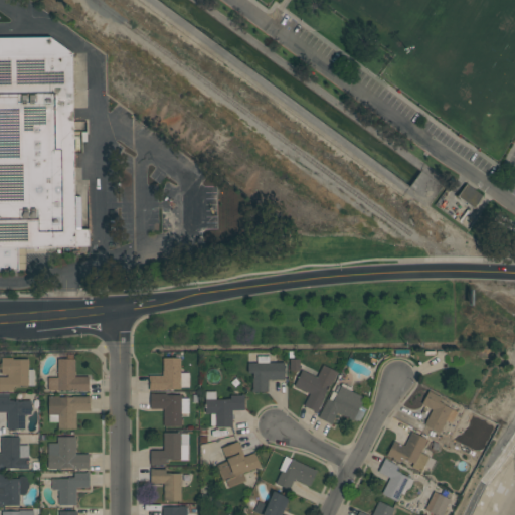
[(73,137),(78,137),(78,139),(79,139),(79,153),(75,153),(75,139),(73,139),(74,196),(80,196),(80,229),(89,229),(89,246),(25,247),(26,270),(0,270),(0,37),(50,37),(72,53),(73,137)]
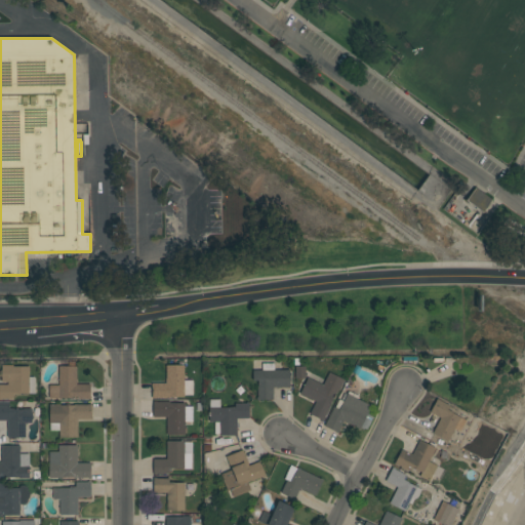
[(492,200),(483,212),(466,200),(475,188),(492,200)]
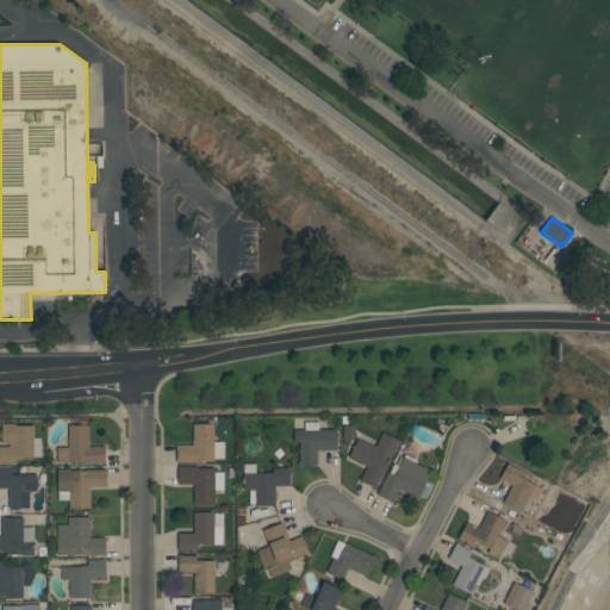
[(304,430),(304,422),(318,422),(318,430),(336,430),(337,450),(317,450),(317,465),(298,465),(298,461),(299,461),(299,448),(300,448),(300,442),(294,442),(294,430),(304,430)]
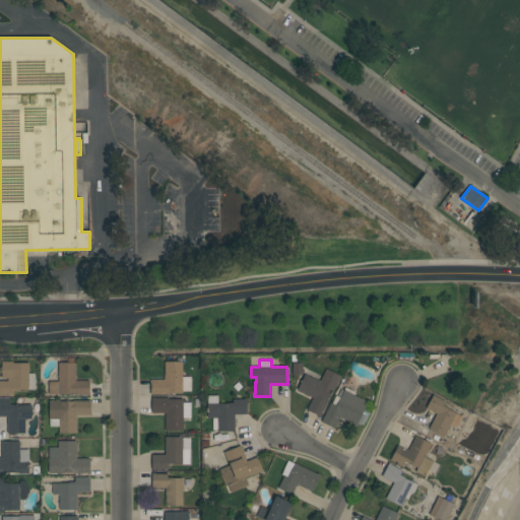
[(28,374),(35,374),(35,390),(19,390),(19,391),(13,391),(13,395),(1,395),(1,396),(0,396),(0,381),(7,381),(7,378),(1,378),(1,374),(0,374),(0,367),(2,367),(2,362),(13,362),(13,363),(28,363),(28,374)]
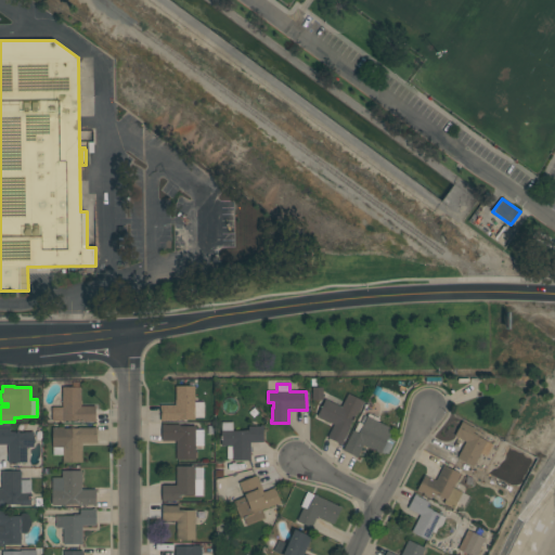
[(160,405),(176,405),(176,386),(194,386),(195,402),(204,402),(204,417),(195,418),(195,420),(182,420),(182,421),(160,422),(160,405)]
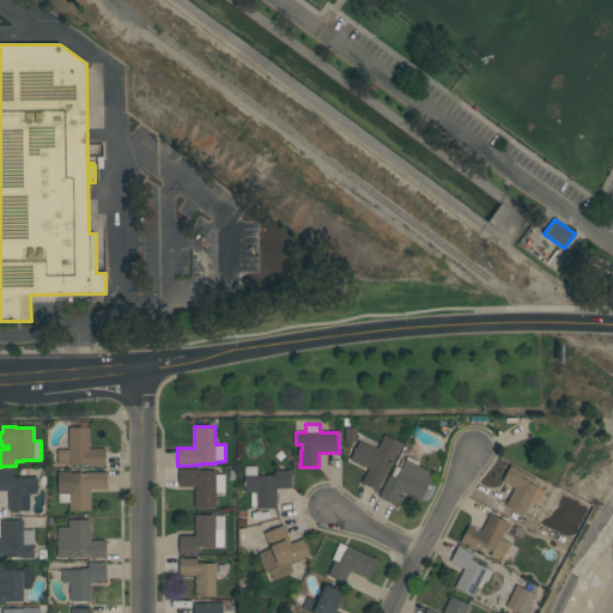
[(85,466),(85,465),(58,465),(58,449),(68,449),(68,428),(89,428),(90,449),(105,449),(105,466),(85,466)]
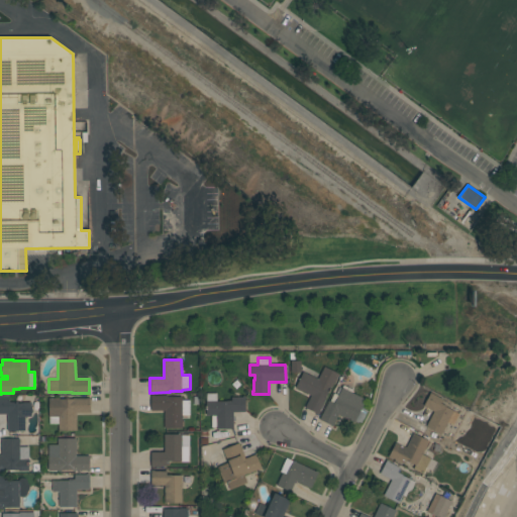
[(301,373),(291,373),(291,360),(301,360),(301,373)]
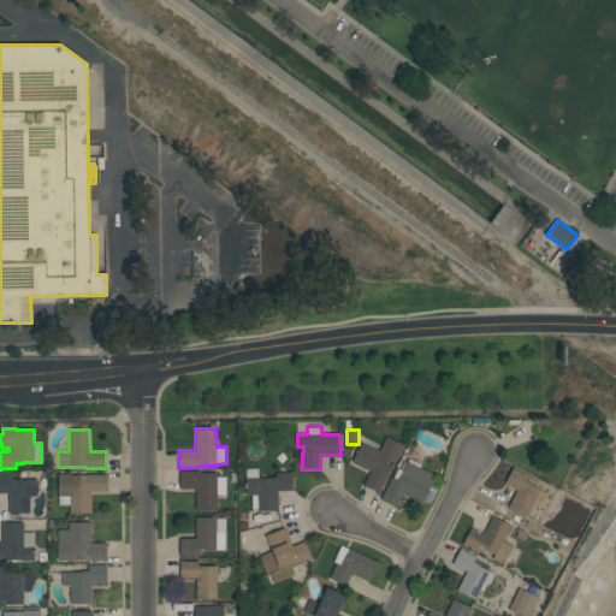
[(363,486),(371,472),(351,462),(361,443),(379,452),(386,437),(403,445),(397,457),(396,457),(388,475),(380,491),(381,491),(379,495),(363,486)]
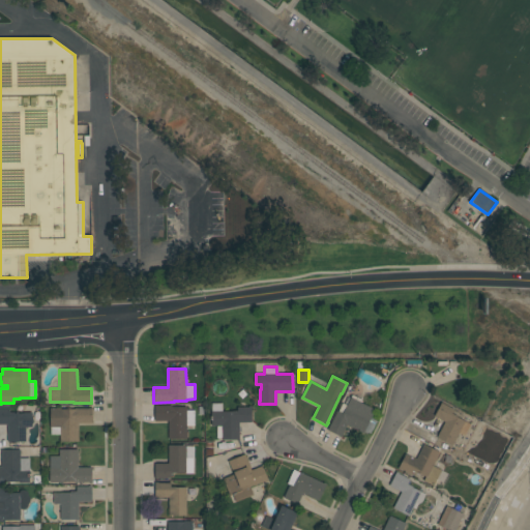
[(363,433),(347,425),(342,437),(327,431),(328,428),(329,428),(337,411),(339,411),(343,404),(347,406),(352,395),(361,400),(360,403),(375,410),(363,433)]
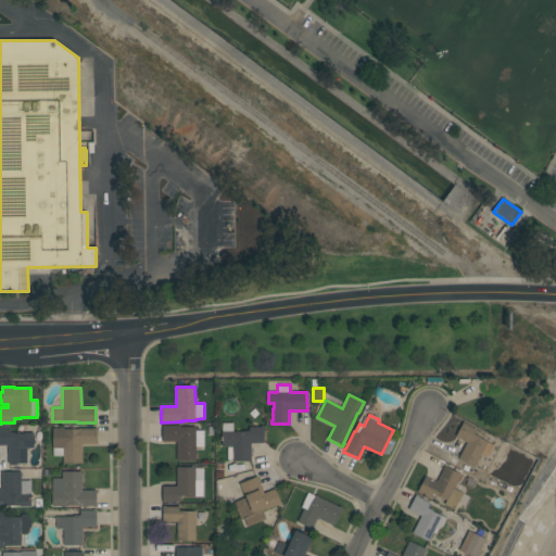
[(458,459),(467,443),(455,437),(463,422),(476,429),(474,433),(479,437),(479,438),(494,445),(488,457),(482,454),(475,467),(458,459)]
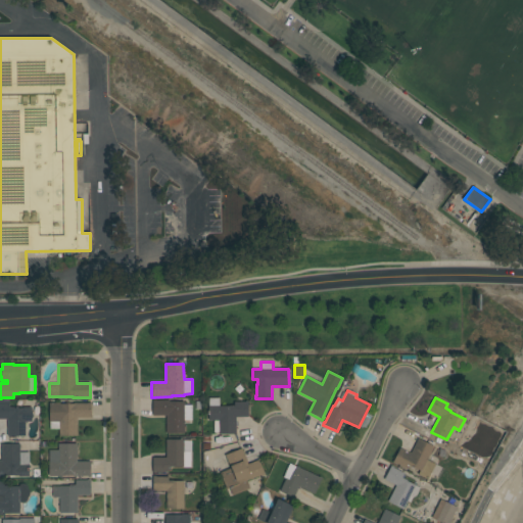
[(248,417),(236,417),(236,434),(219,434),(219,420),(208,420),(208,398),(220,398),(220,407),(231,406),(234,406),(234,401),(245,401),(245,400),(248,400),(248,417)]
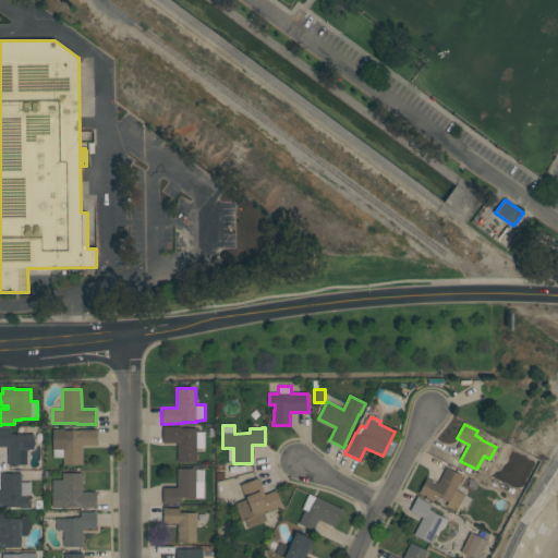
[(162,427),(166,426),(166,427),(181,427),(181,428),(196,428),(196,432),(205,432),(205,448),(196,448),(196,455),(198,455),(198,460),(196,460),(196,462),(178,462),(178,444),(162,444),(162,427)]
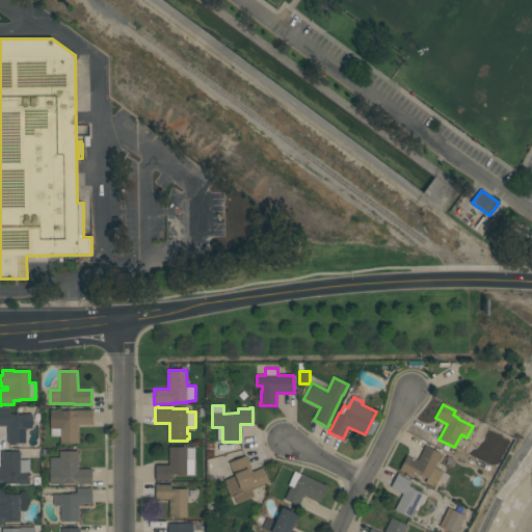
[(78,443),(60,443),(60,436),(51,436),(51,429),(50,429),(50,409),(61,409),(61,410),(68,410),(68,409),(71,409),(71,410),(76,410),(76,409),(88,409),(92,409),(92,425),(78,425),(78,443)]
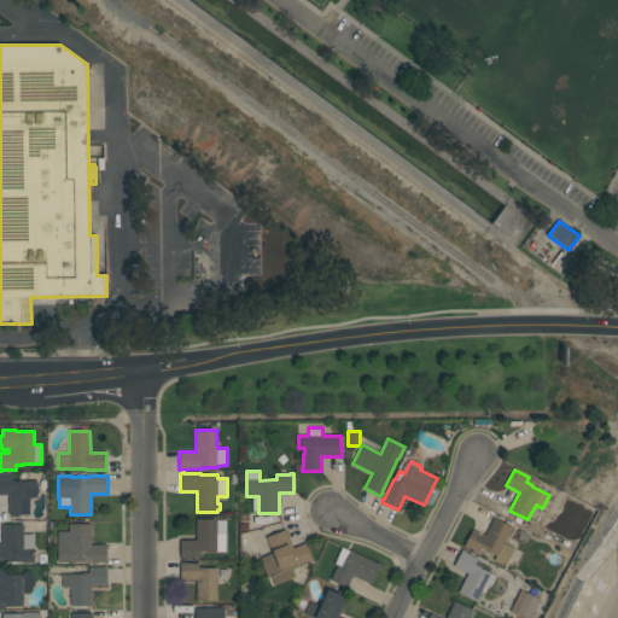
[(0,477),(11,477),(11,482),(36,482),(36,485),(39,485),(39,494),(38,494),(38,499),(29,499),(30,514),(9,514),(9,495),(0,495),(0,477)]
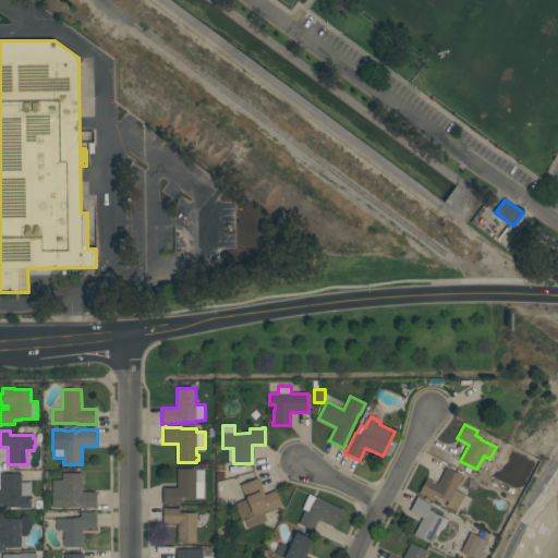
[(426,478),(438,484),(446,468),(463,476),(458,486),(461,487),(464,496),(456,511),(446,506),(448,502),(440,497),(439,498),(435,496),(433,499),(422,494),(421,495),(419,494),(426,478)]
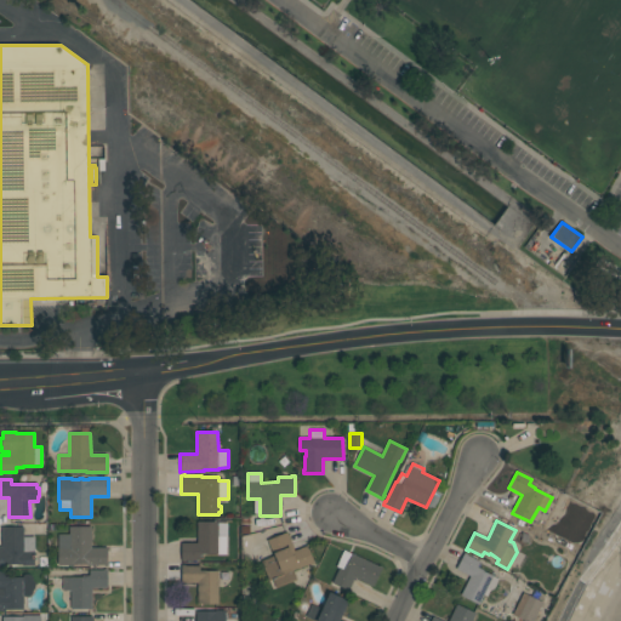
[(181,543),(197,543),(197,522),(217,522),(218,537),(226,537),(227,554),(217,554),(217,553),(206,553),(206,554),(199,554),(199,560),(184,560),(184,562),(182,562),(181,543)]
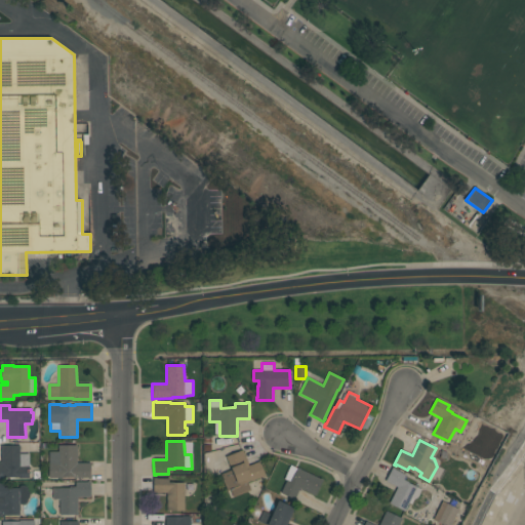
[(19,445),(19,454),(28,454),(28,467),(29,467),(29,478),(18,478),(0,478),(0,462),(1,462),(1,445),(19,445)]
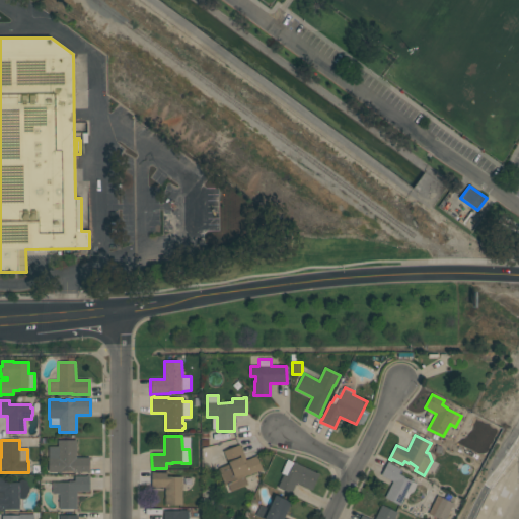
[(90,473),(86,473),(86,472),(73,472),(73,471),(58,471),(58,469),(52,469),(52,458),(58,458),(58,440),(76,440),(76,458),(89,458),(90,473)]
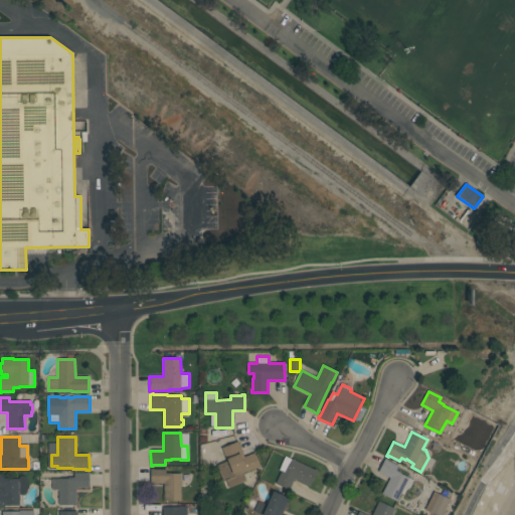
[(229,488),(226,481),(223,482),(217,465),(226,461),(221,448),(237,442),(244,457),(254,453),(261,468),(259,469),(258,468),(247,472),(249,475),(244,477),(246,481),(229,488)]
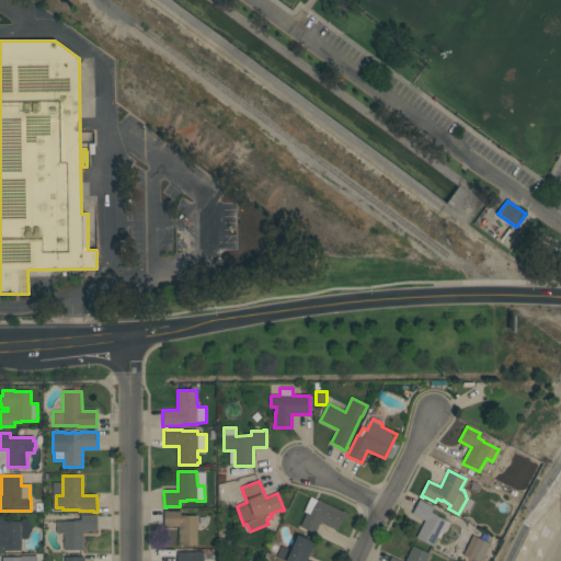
[(338,530),(320,522),(315,534),(300,527),(307,513),(302,511),(310,496),(342,512),(343,511),(345,512),(338,530)]
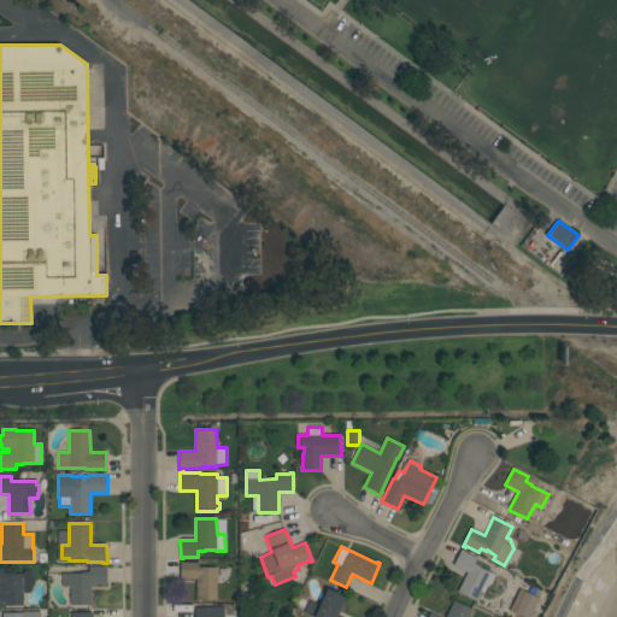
[(458,592),(468,573),(453,565),(460,550),(477,558),(474,564),(479,566),(495,575),(491,585),(488,586),(487,587),(483,593),(480,591),(475,600),(458,592)]
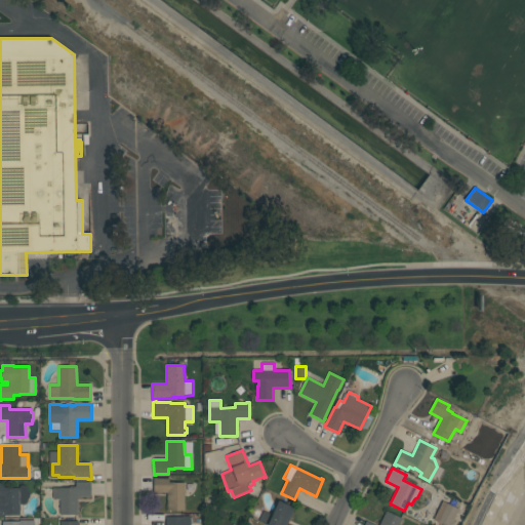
[(185,511),(167,511),(167,493),(154,493),(153,478),(156,478),(168,478),(168,482),(174,482),(174,483),(185,483),(185,511)]
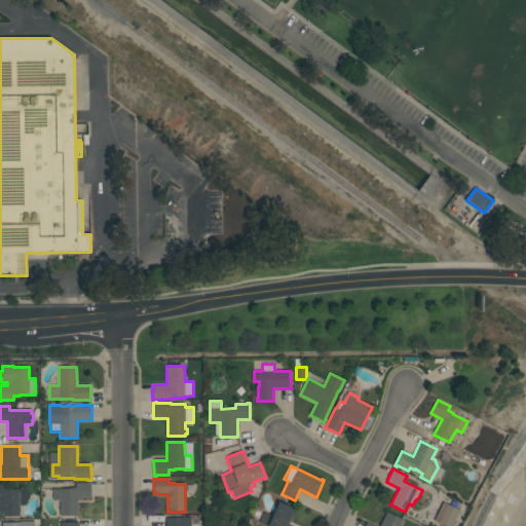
[(77,516),(60,516),(60,500),(53,500),(53,489),(71,489),(71,488),(75,488),(75,483),(88,483),(90,483),(90,498),(77,498),(77,516)]
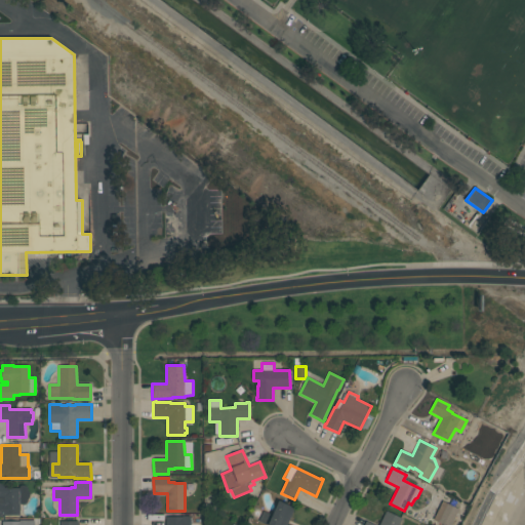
[(19,515),(3,516),(3,517),(0,517),(0,483),(4,483),(4,487),(8,487),(9,488),(19,488),(19,486),(21,485),(23,485),(25,485),(27,487),(28,488),(28,490),(29,492),(30,494),(30,496),(29,498),(27,499),(28,500),(27,502),(26,503),(24,505),(22,505),(19,503),(19,515)]
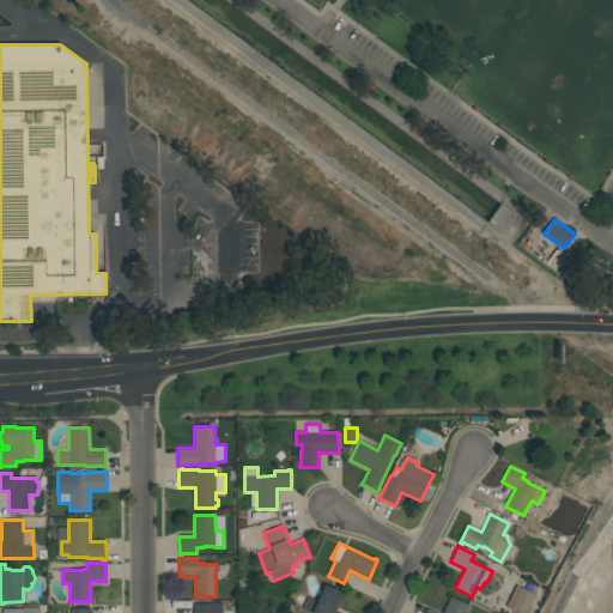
[(335,612),(313,612),(303,608),(308,598),(317,601),(325,584),(344,593),(335,612)]
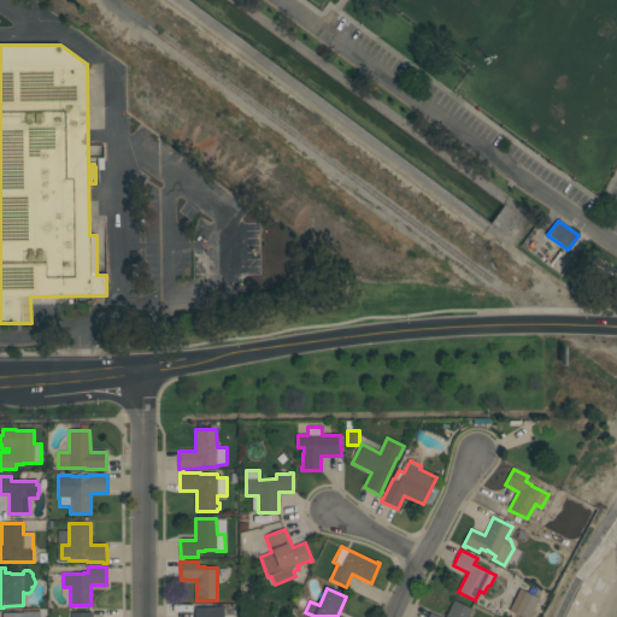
[(519,589),(539,598),(530,616),(522,616),(510,611),(519,589)]
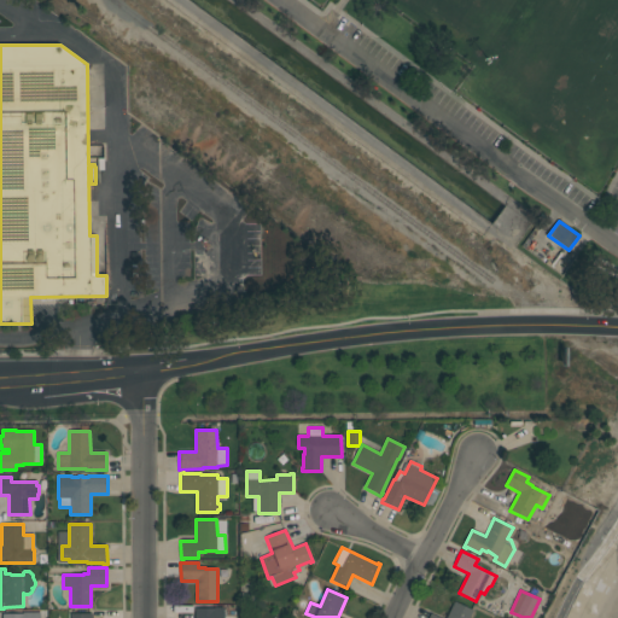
[(429,617),(431,613),(441,617),(445,617),(454,601),(473,610),(468,617),(429,617)]
